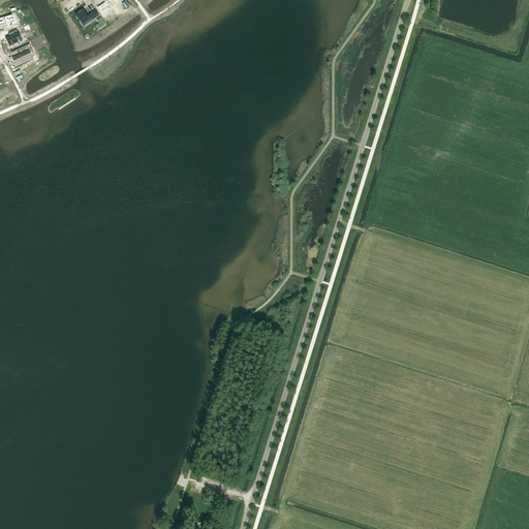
[(105,2),(98,7),(102,12),(103,12),(109,8),(110,9),(117,4),(116,3),(119,2),(117,0),(102,0),(103,1),(104,1),(105,2)]
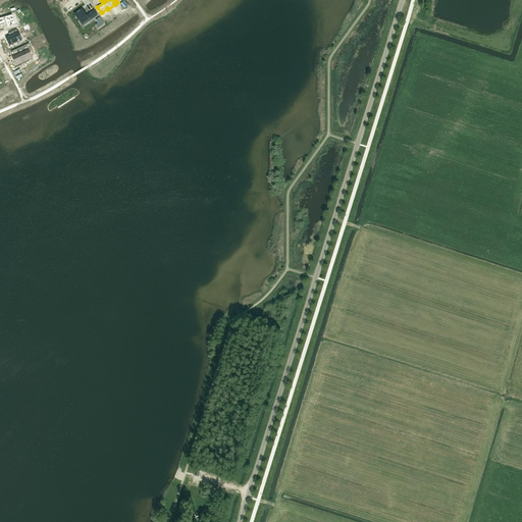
[(82,9),(74,13),(83,25),(98,15),(94,10),(86,15),(82,9)]
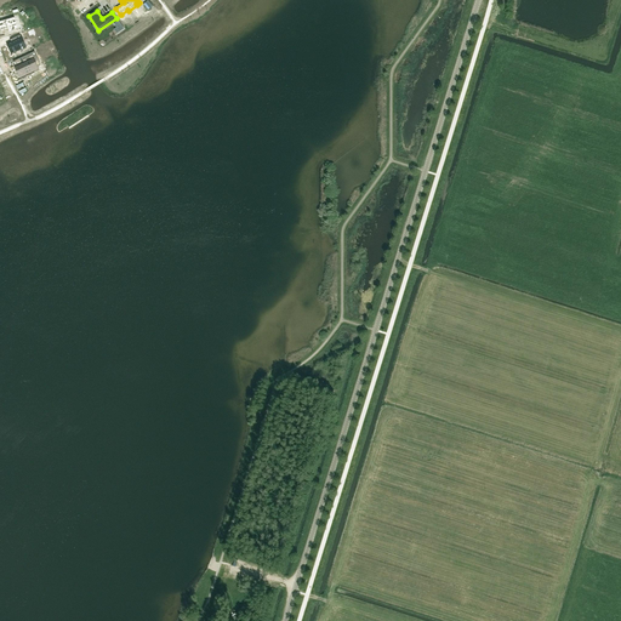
[(15,17),(0,21),(0,28),(1,30),(7,28),(10,34),(18,30),(15,17)]
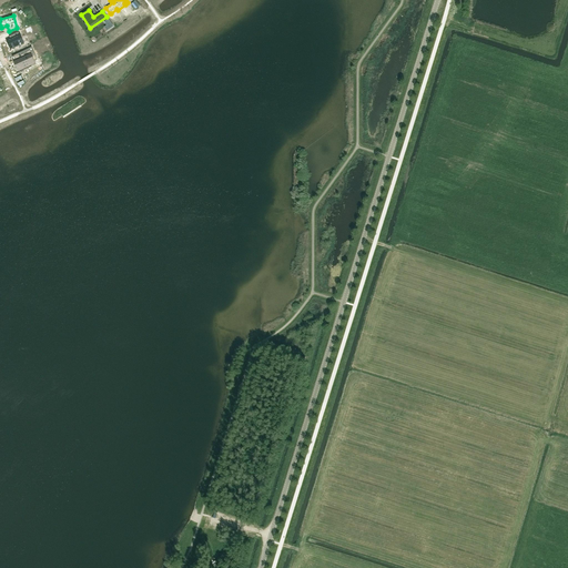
[(10,39),(7,41),(10,50),(23,43),(19,32),(9,37),(10,39)]
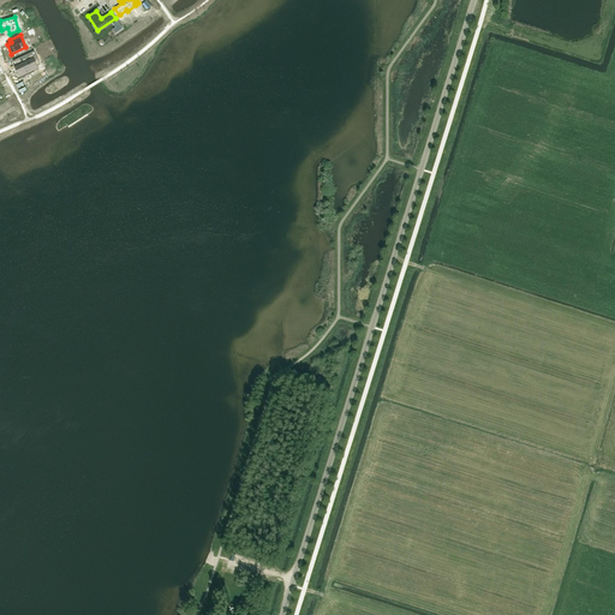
[(21,64),(16,66),(21,78),(37,70),(34,61),(37,60),(34,52),(18,59),(21,64)]
